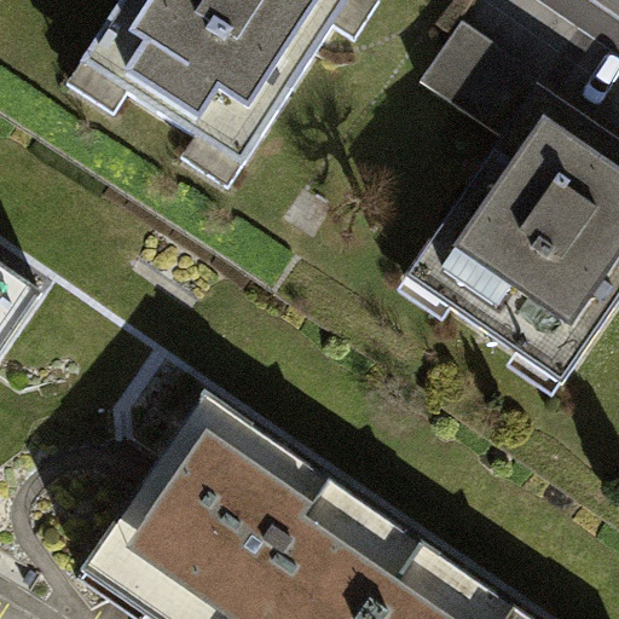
[(123,0),(85,62),(242,161),(343,0),(123,0)]
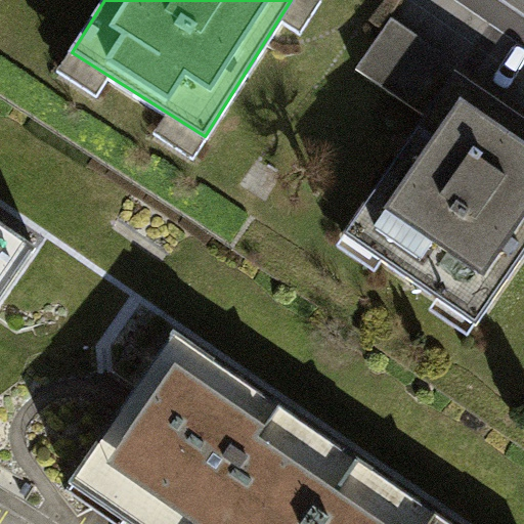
[(359,72),(423,115),(457,64),(394,22),(359,72)]
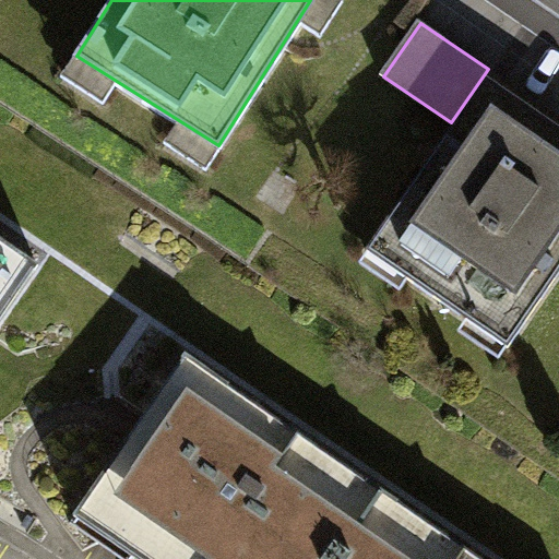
[(558,128),(558,117),(488,69),(451,122),(365,248),(506,345),(558,268),(558,130),(558,128)]
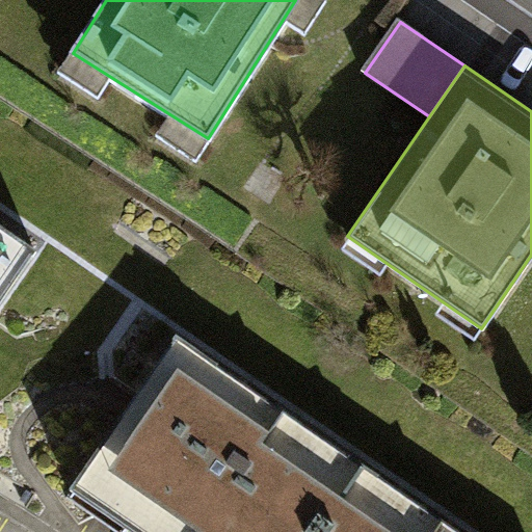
[(0,301),(34,251),(0,229),(0,301)]
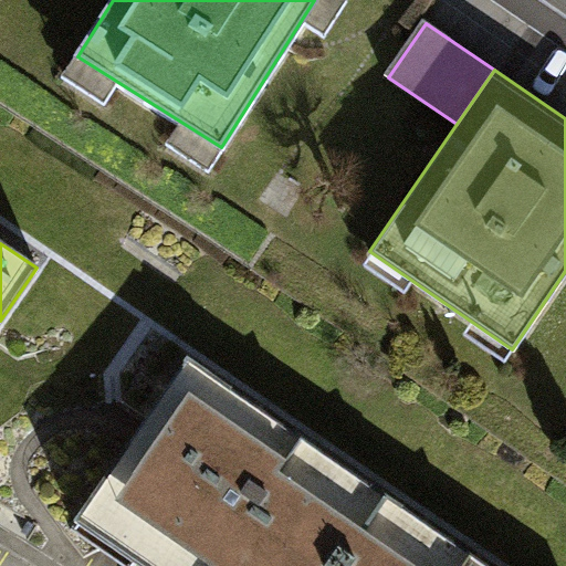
[(83,506),(168,565),(337,565),(385,499),(186,359),(83,506)]
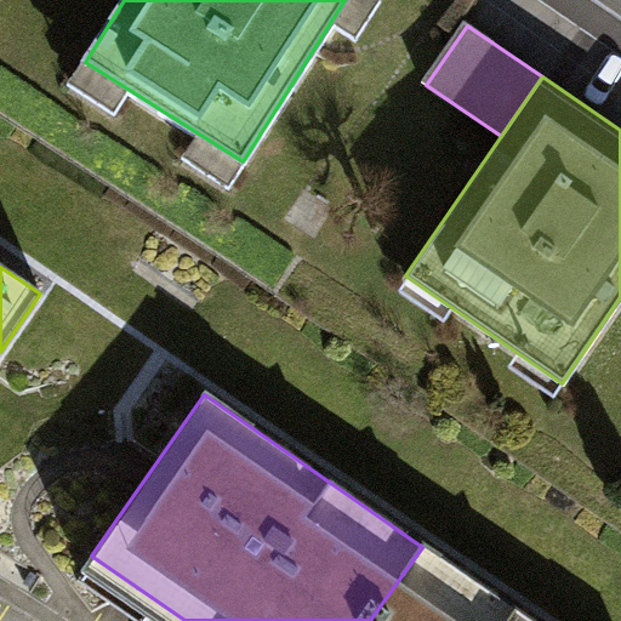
[(529,620),(422,547),(370,620),(529,620)]
